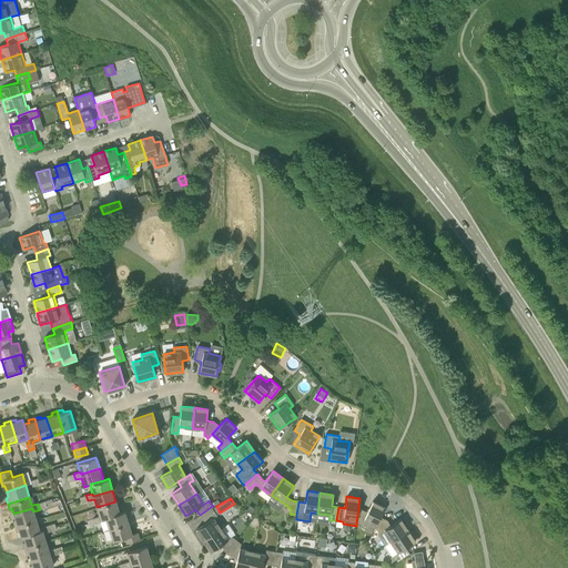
[(97,507),(100,516),(100,518),(105,517),(119,513),(115,501),(97,507)]
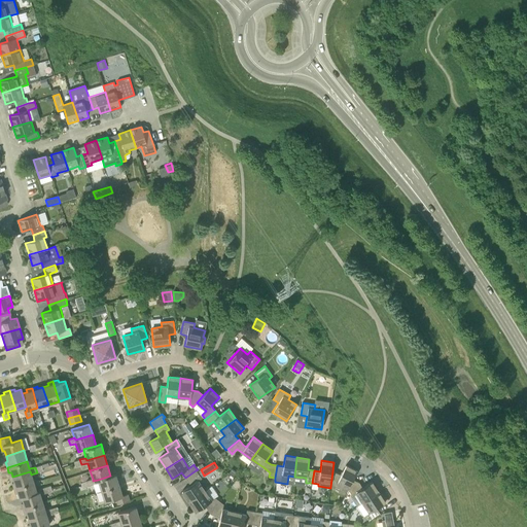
[(352,480),(353,480),(357,470),(346,465),(341,476),(332,471),(330,487),(335,489),(336,487),(341,490),(343,486),(348,488),(352,480)]
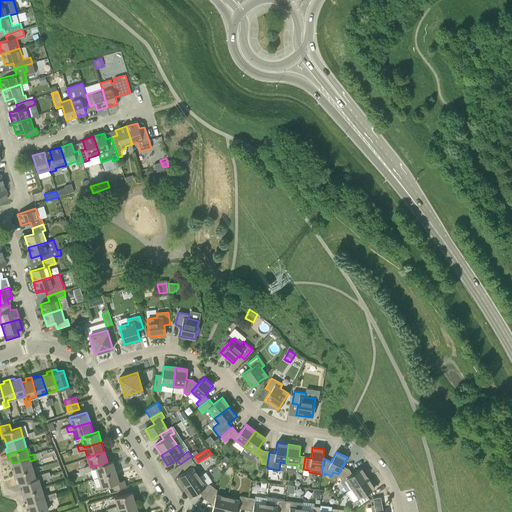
[(190,457),(180,464),(185,471),(176,477),(183,487),(199,477),(192,467),(196,464),(190,457)]
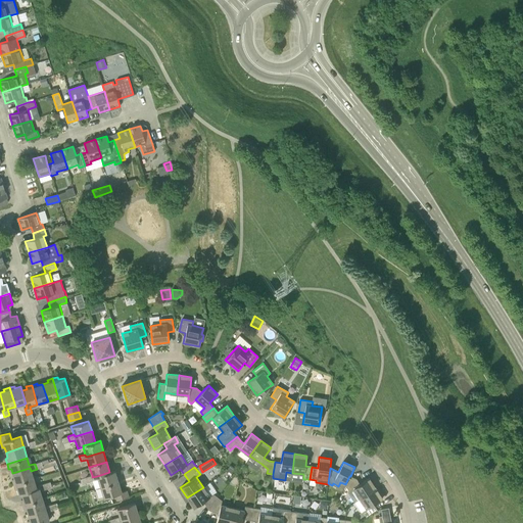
[(13,485),(33,478),(30,468),(12,473),(14,479),(12,479),(13,485)]
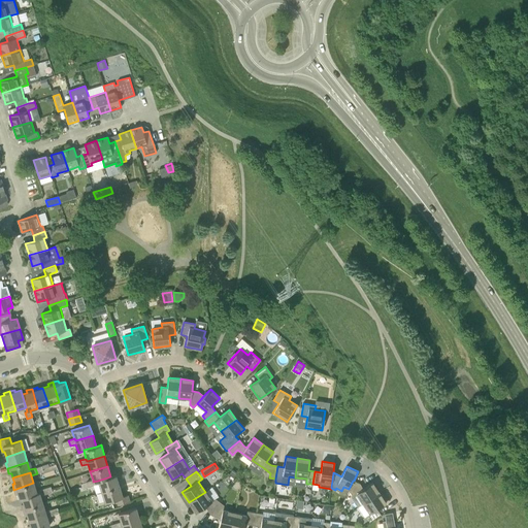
[(116,475),(110,476),(98,481),(101,491),(119,486),(116,475)]
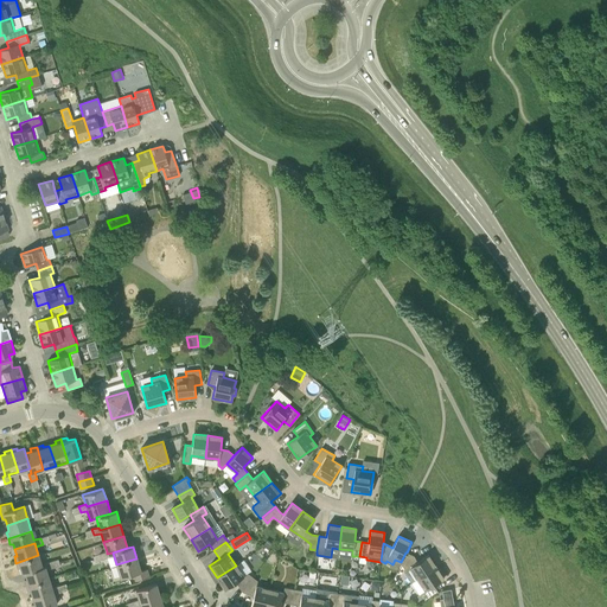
[(417,579),(436,567),(428,555),(417,562),(414,556),(407,553),(406,553),(401,562),(401,563),(406,570),(409,568),(417,579)]
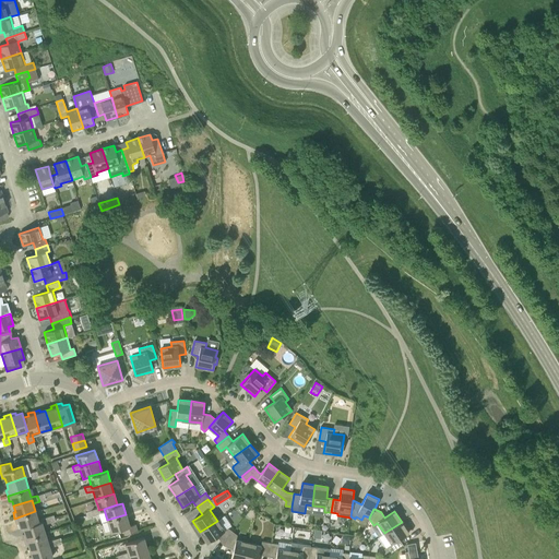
[(39,523),(35,511),(14,519),(16,524),(19,523),(21,528),(23,528),(39,523)]
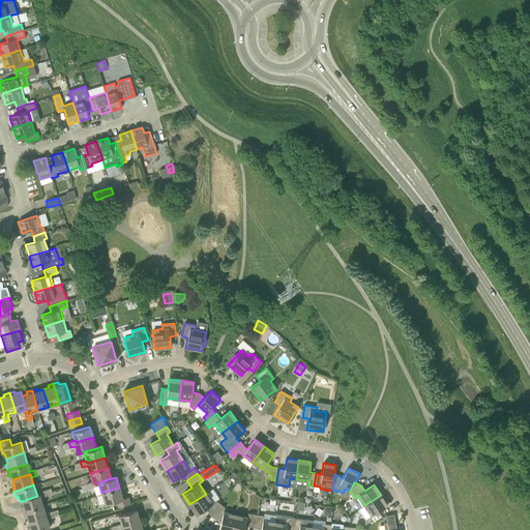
[(119,488),(101,493),(106,505),(117,501),(118,507),(130,504),(128,497),(122,499),(119,488)]
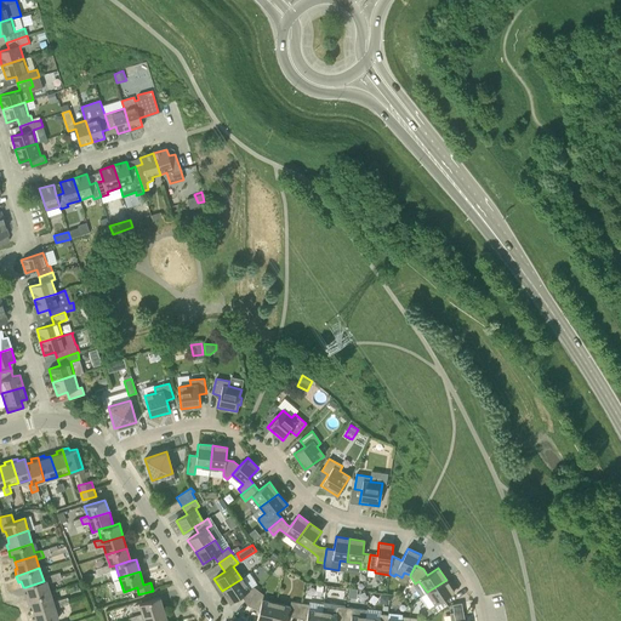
[(241,579),(222,591),(231,603),(241,596),(248,605),(258,591),(254,587),(249,590),(241,579)]
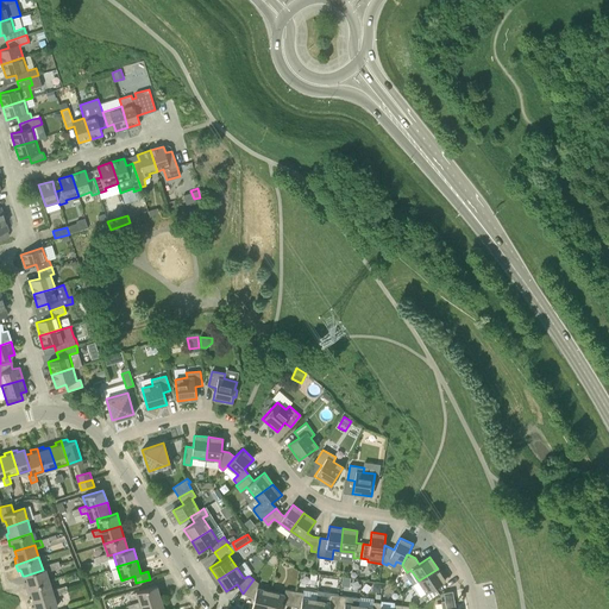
[(49,582),(46,572),(45,569),(43,570),(25,576),(26,582),(25,582),(26,588),(49,582)]
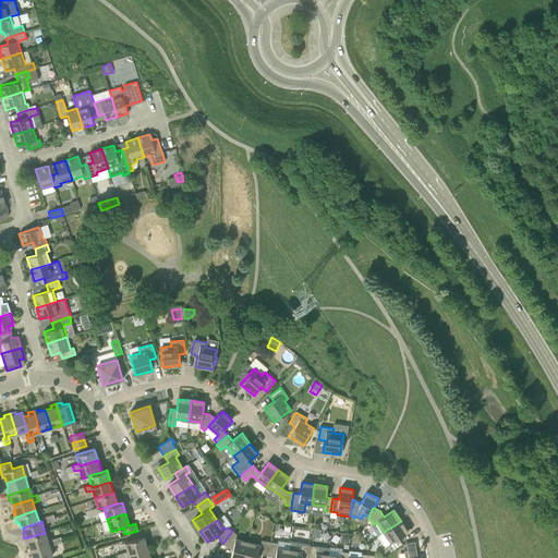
[(401,521),(384,532),(390,543),(387,546),(390,552),(402,544),(398,538),(408,532),(401,521)]
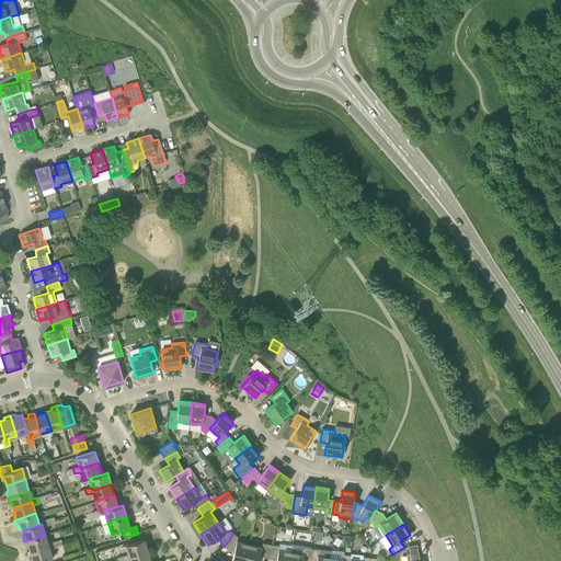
[(332,547),(334,534),(317,531),(316,545),(332,547)]
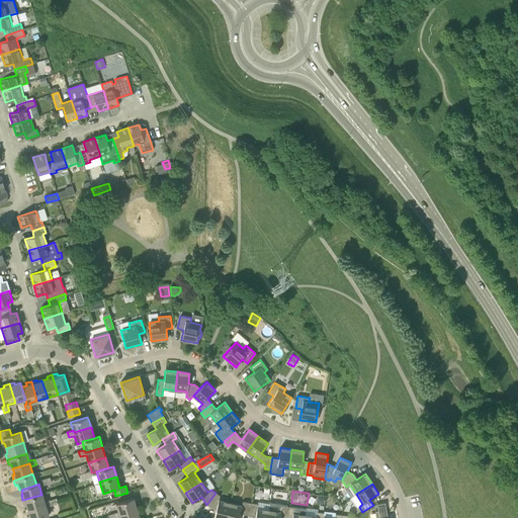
[(216,493),(206,505),(217,508),(213,517),(226,517),(230,503),(219,500),(220,496),(216,493)]
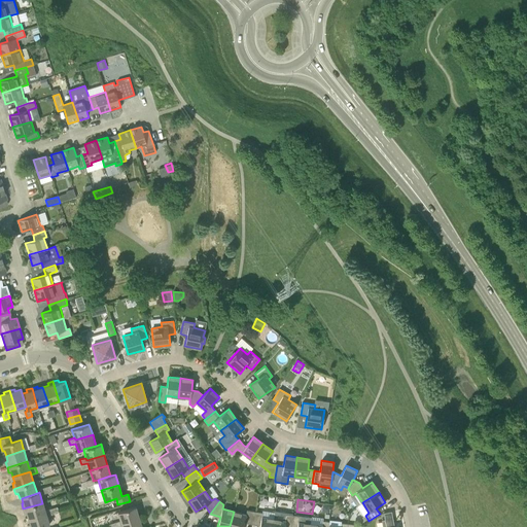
[(46,516),(53,514),(50,508),(45,511),(42,503),(23,508),(25,515),(27,514),(28,519),(45,513),(46,516)]
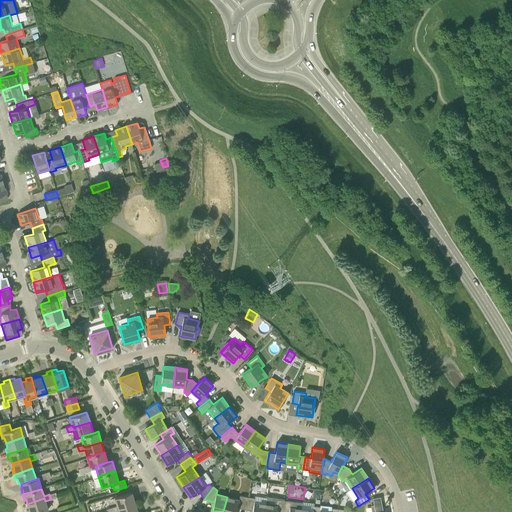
[(114,498),(117,506),(118,509),(135,503),(132,492),(114,498)]
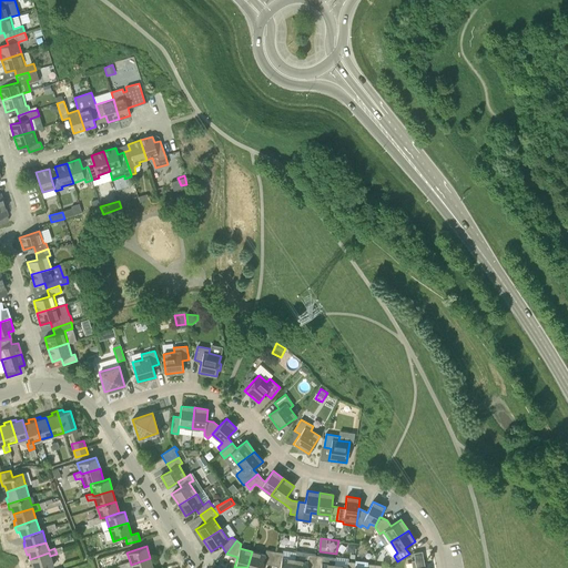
[(252,551),(247,567),(261,567),(263,564),(273,565),(275,551),(266,550),(265,555),(252,551)]
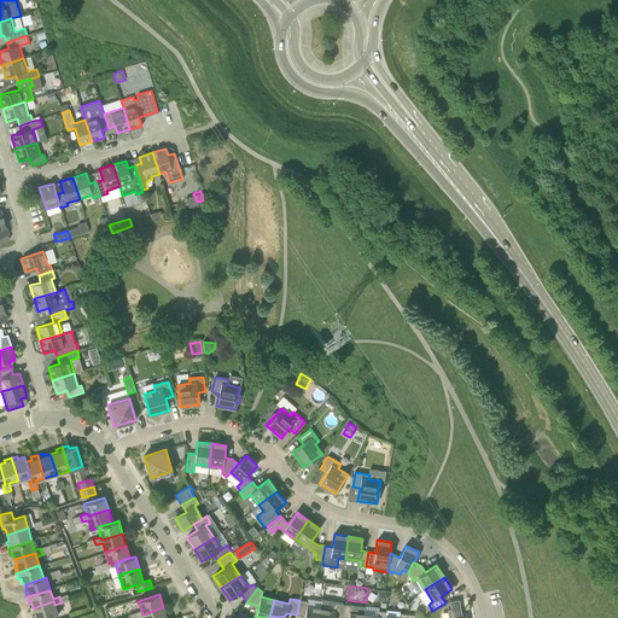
[(299,600),(297,614),(305,616),(304,617),(319,617),(321,608),(307,606),(308,601),(299,600)]
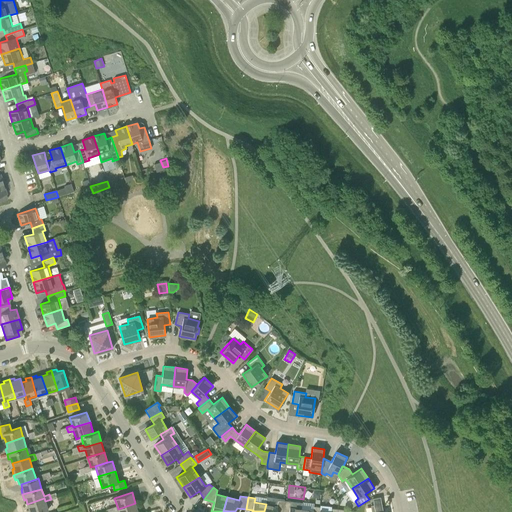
[(383,511),(382,505),(380,497),(373,498),(374,505),(371,505),(372,511),(383,511)]
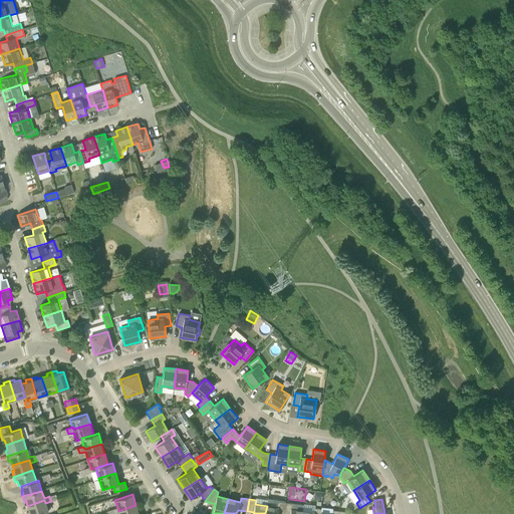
[(40,513),(48,512),(45,503),(44,500),(27,506),(29,511),(27,512),(27,513),(40,513)]
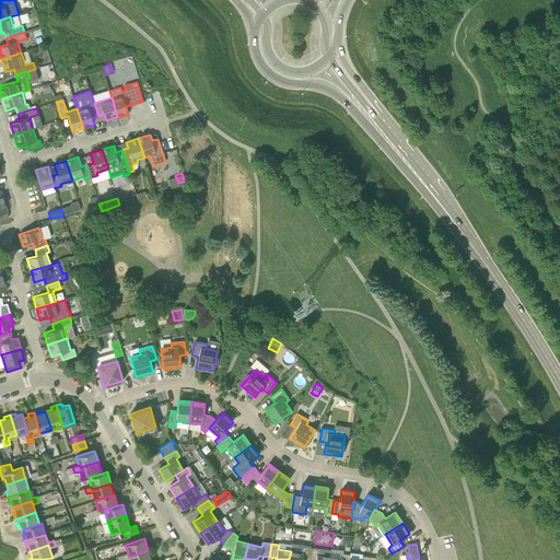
[(291,551),(289,559),(308,559),(311,547),(304,547),(303,553),(291,551)]
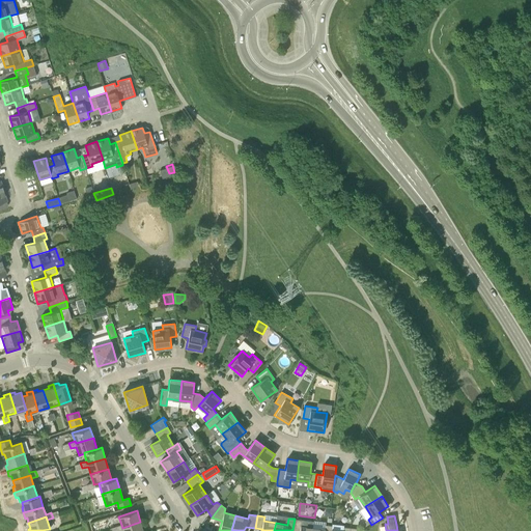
[(295,519),(292,530),(311,530),(312,528),(306,527),(307,523),(301,522),(301,520),(295,519)]
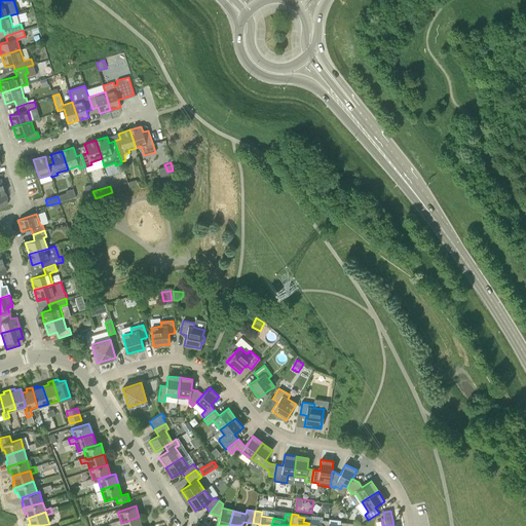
[(141,525),(139,517),(121,523),(120,520),(114,522),(115,525),(116,525),(121,525),(141,525)]
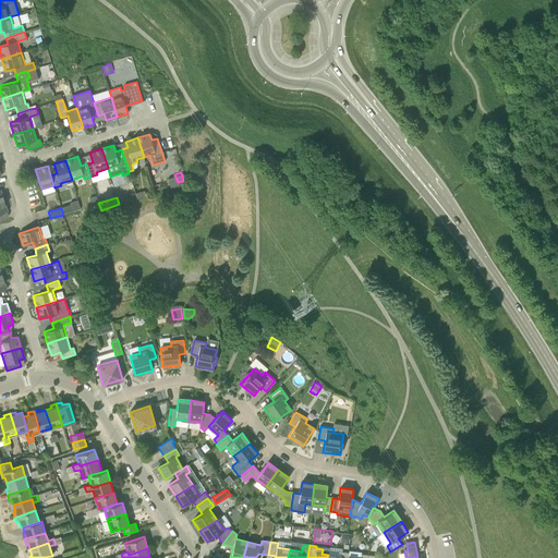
All buildings are outlined.
